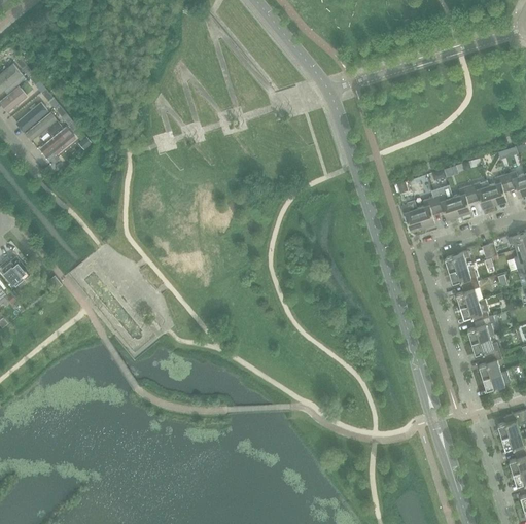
[(14,63),(27,79),(32,75),(26,68),(19,59),(14,63)]
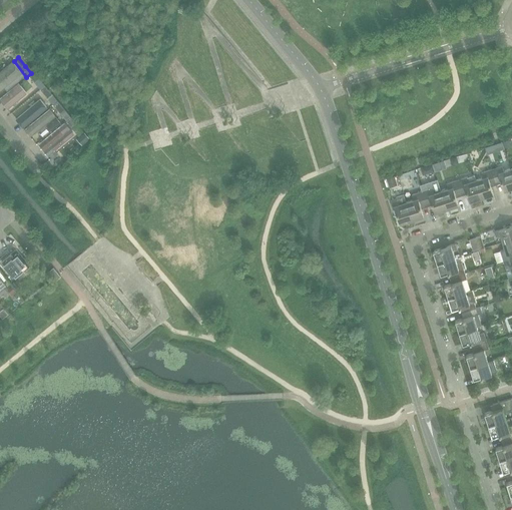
[(0,92),(21,76),(12,65),(0,74),(0,92)]
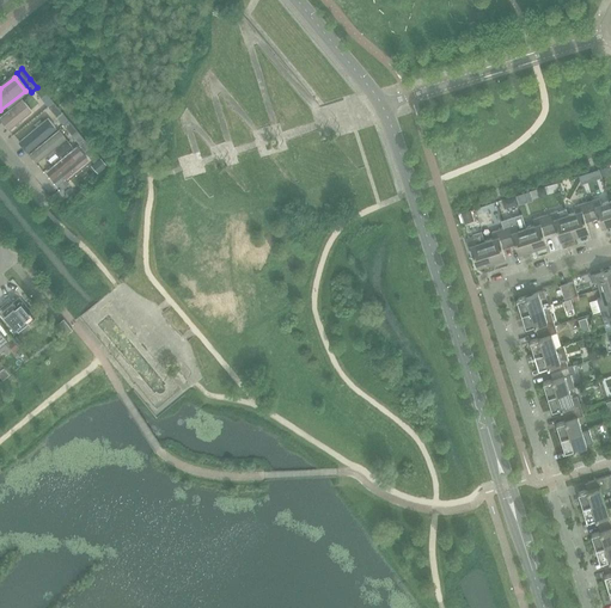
[(37,87),(31,92),(40,102),(43,105),(38,109),(43,114),(47,110),(53,105),(46,97),(37,87)]
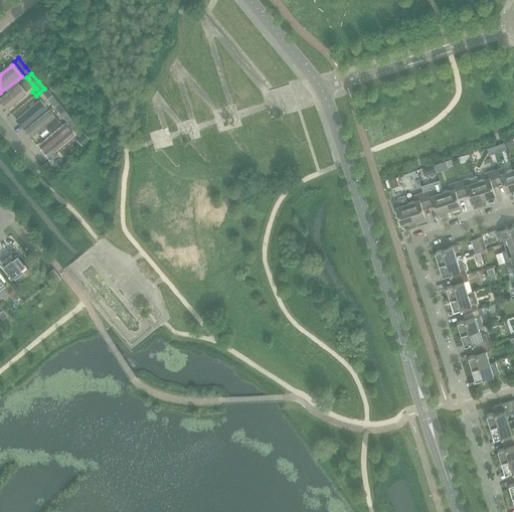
[(23,84),(0,102),(0,105),(6,112),(29,92),(23,84)]
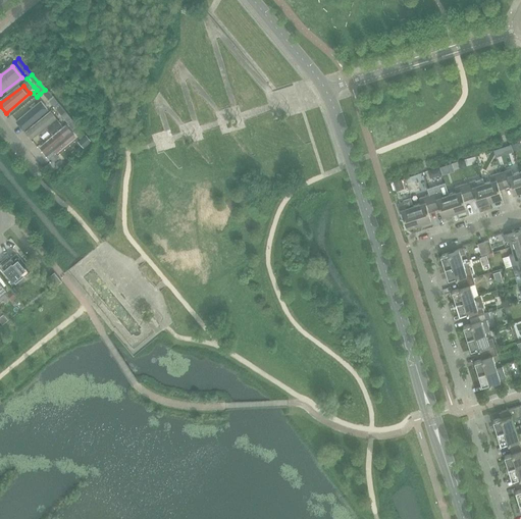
[(40,94),(53,109),(57,106),(52,99),(45,90),(40,94)]
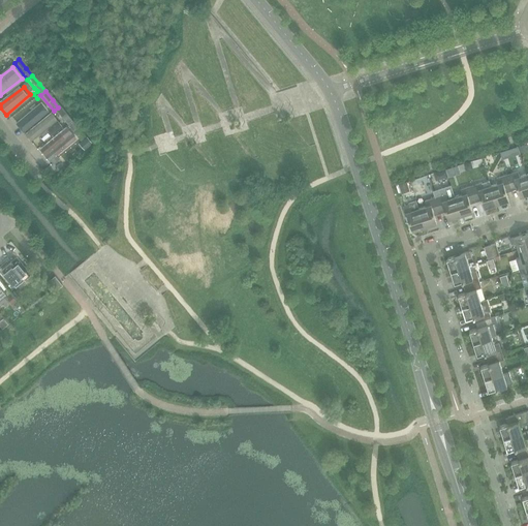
[(58,107),(54,111),(67,127),(71,123),(65,116),(66,116),(58,107)]
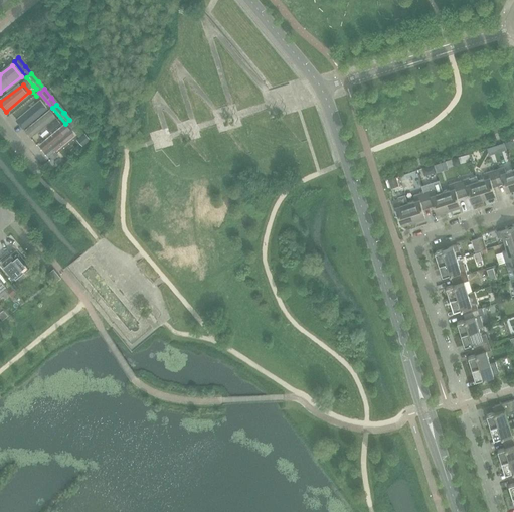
[(49,114),(24,134),(30,142),(55,123),(49,114)]
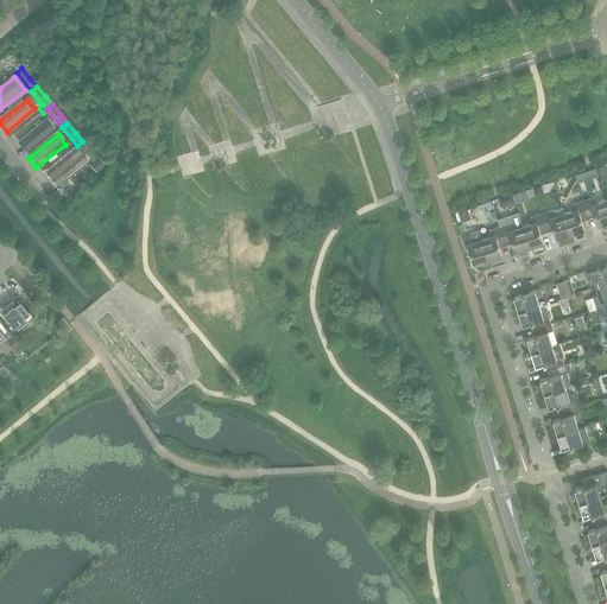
[(77,146),(92,164),(97,159),(90,152),(82,141),(77,146)]
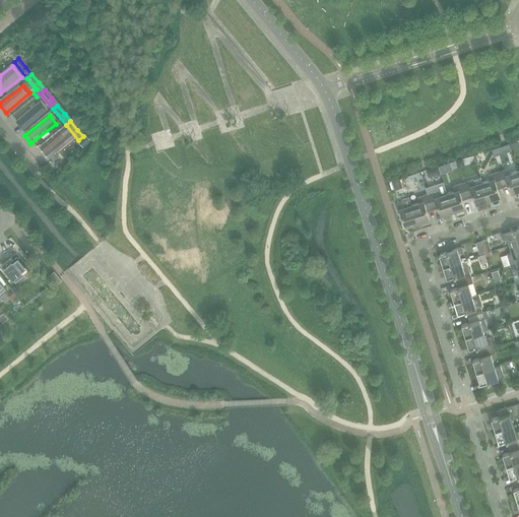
[(74,141),(64,129),(38,151),(43,157),(49,152),(53,156),(74,141)]
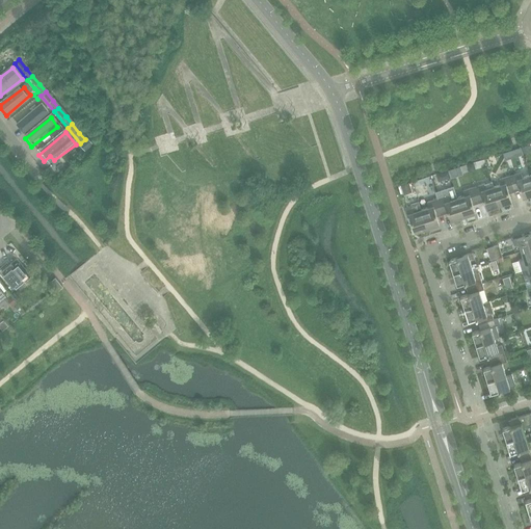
[(520,176),(509,179),(513,191),(519,190),(522,201),(530,197),(530,186),(529,178),(522,180),(520,176)]
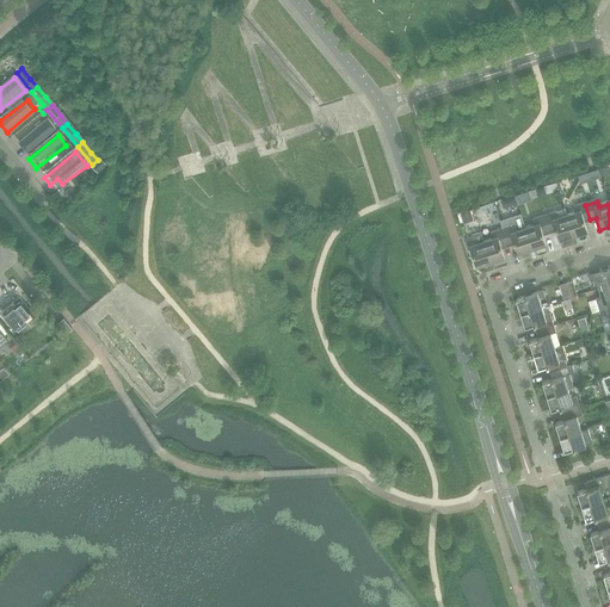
[(523,204),(512,206),(515,221),(527,218),(523,204)]
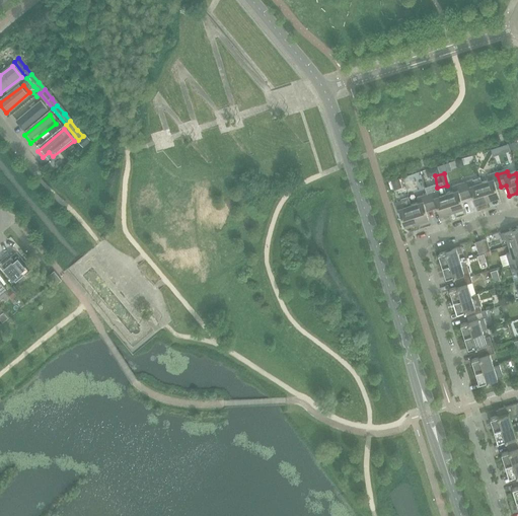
[(488,182),(481,185),(486,203),(498,200),(495,189),(501,187),(497,174),(486,177),(488,182)]
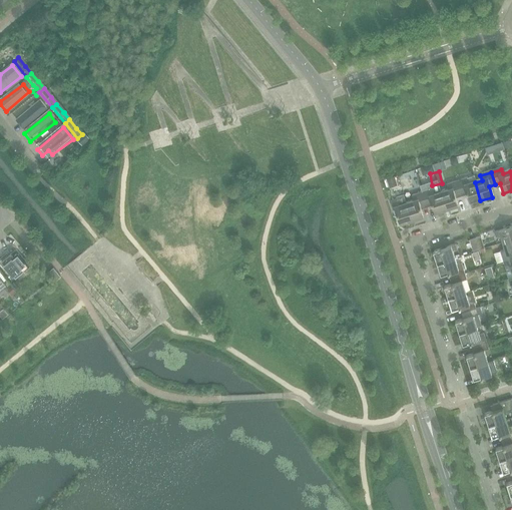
[(393,179),(395,186),(404,184),(402,177),(393,179)]
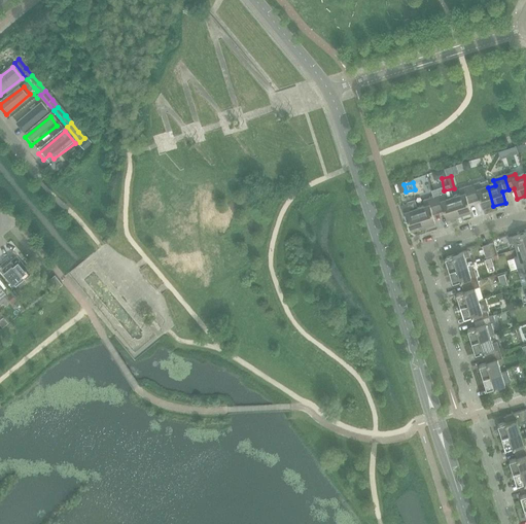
[(479,185),(468,188),(472,201),(478,200),(482,210),(493,206),(488,187),(481,190),(479,185)]
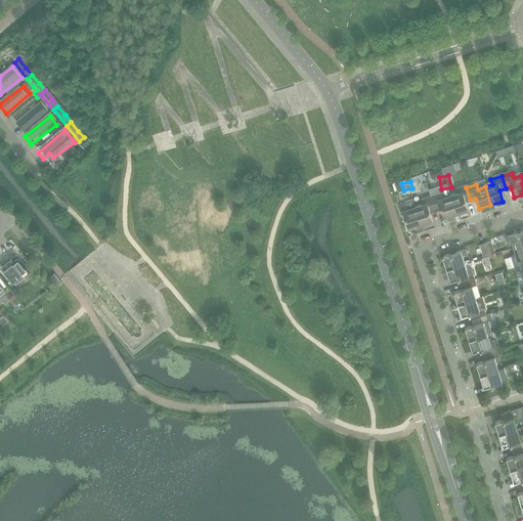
[(456,196),(449,198),(455,216),(468,213),(464,202),(470,200),(466,187),(455,190),(456,196)]
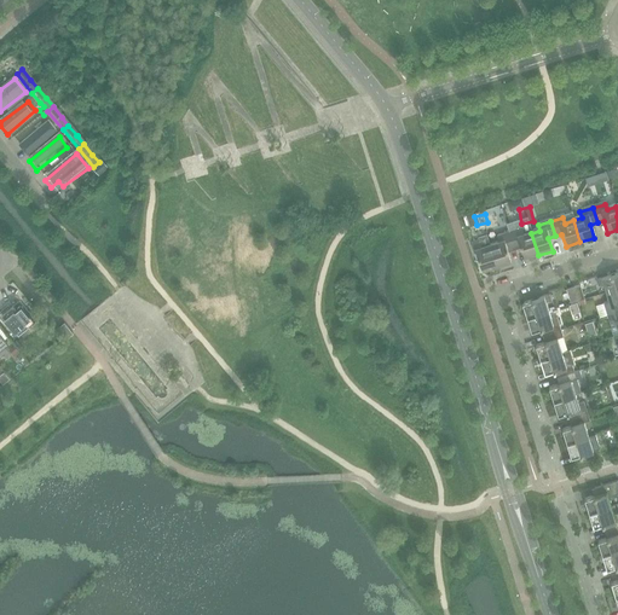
[(521,231),(508,235),(513,249),(520,248),(524,260),(538,255),(531,233),(523,236),(521,231)]
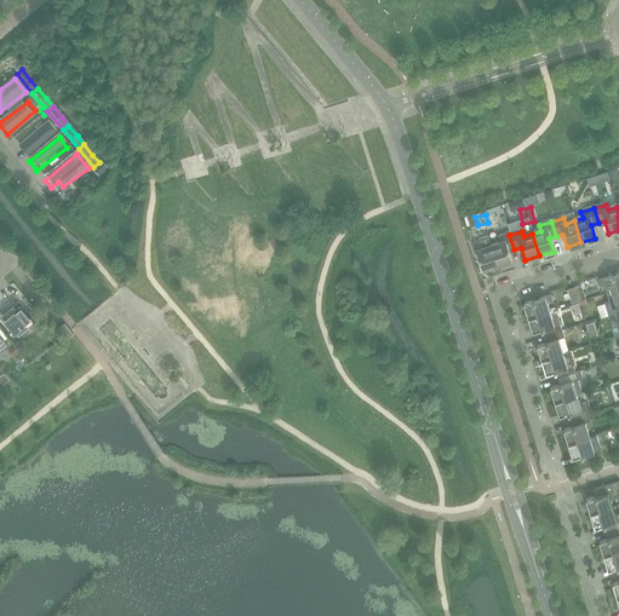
[(498,245),(489,247),(497,269),(511,265),(508,252),(514,249),(509,235),(497,239),(498,245)]
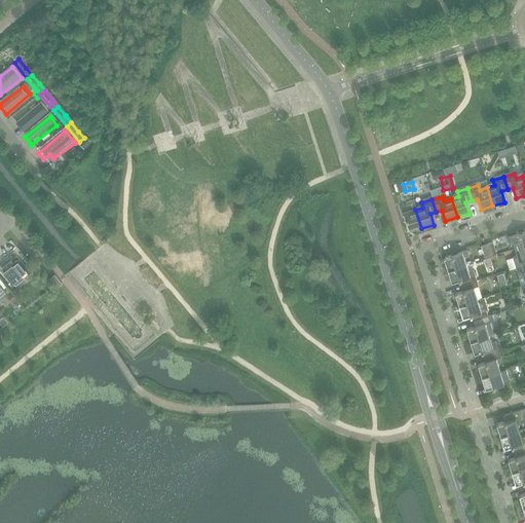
[(421,228),(415,210),(408,213),(407,207),(400,209),(402,217),(404,217),(409,232),(421,228)]
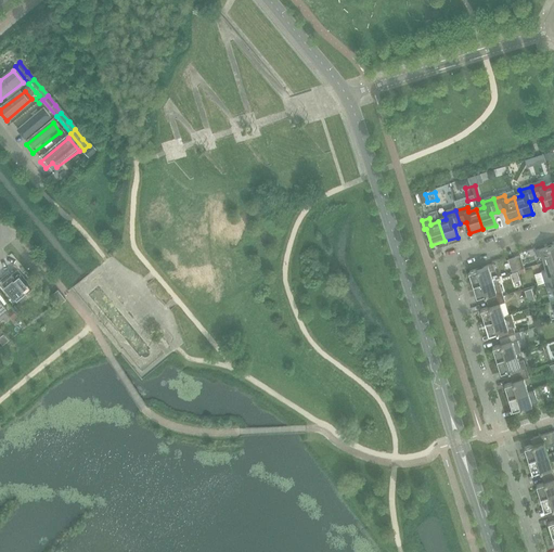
[(541,258),(543,265),(553,261),(553,247),(533,254),(536,259),(541,258)]
